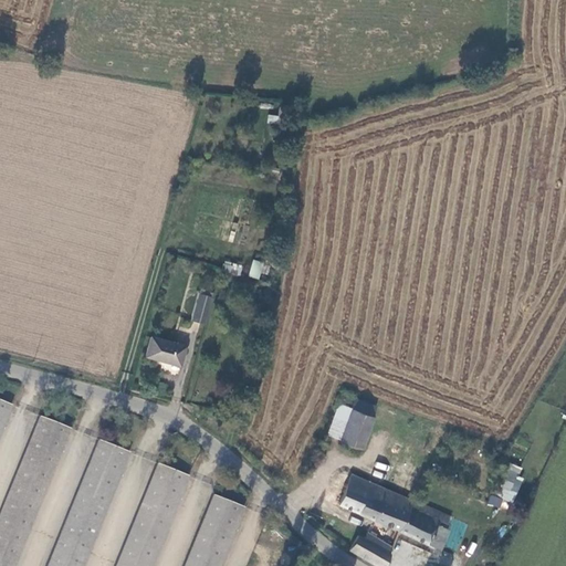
[(252,260),(249,278),(260,279),(263,262),(252,260)]
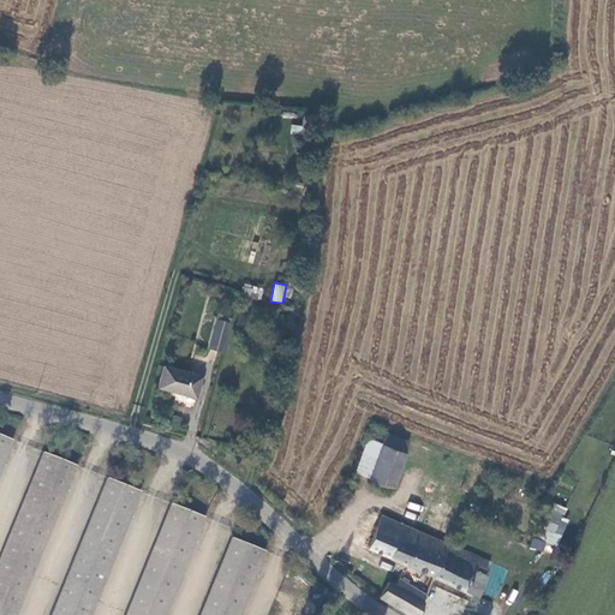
[(260,300),(263,290),(245,284),(242,294),(260,300)]
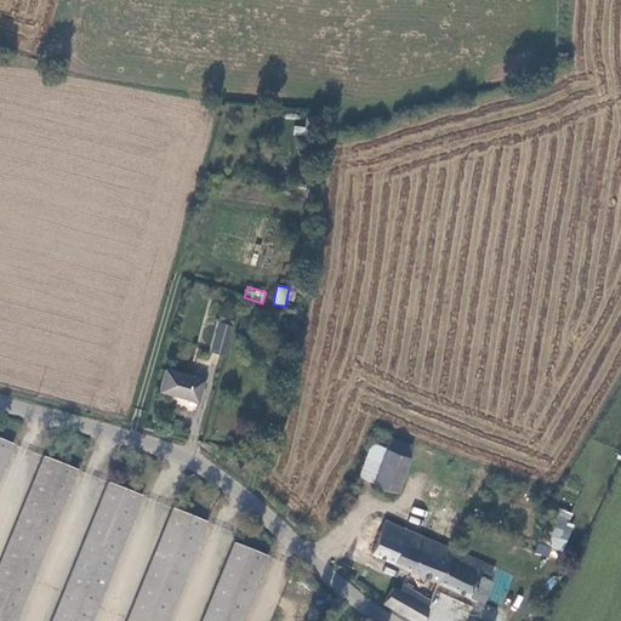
[(208,353),(222,357),(231,326),(216,323),(208,353)]
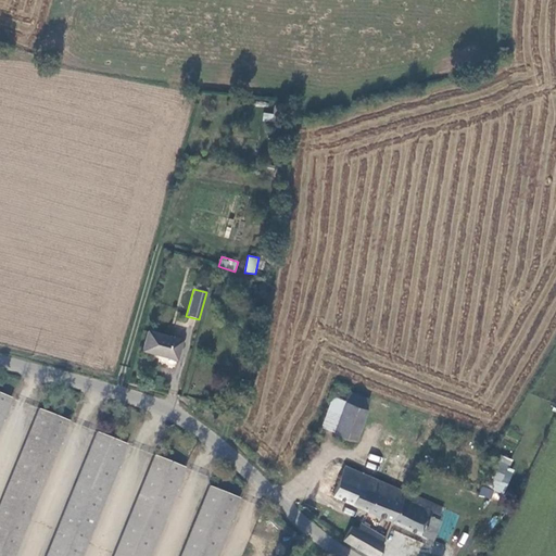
[(175,359),(179,341),(146,331),(141,350),(175,359)]
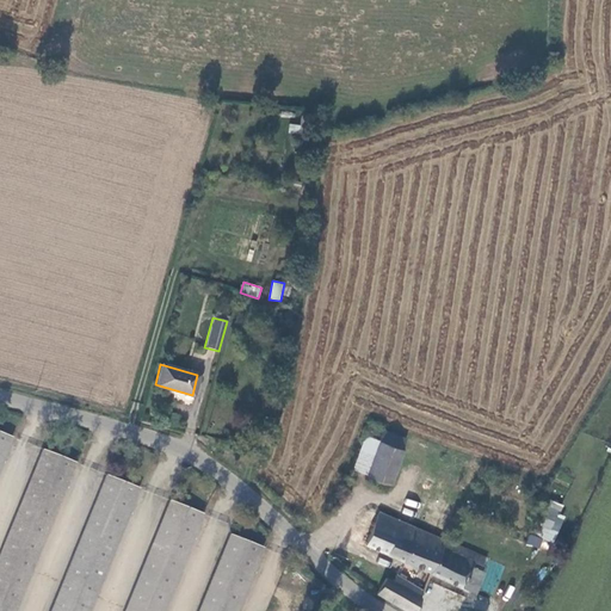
[(267,397),(260,396),(255,418),(263,419),(267,397)]
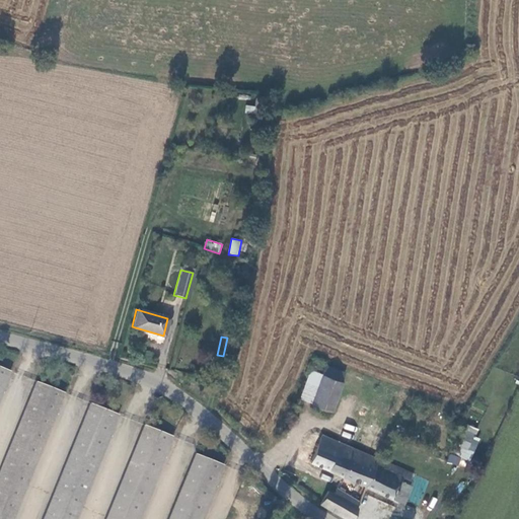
[(0,389),(9,368),(0,363),(0,389)]
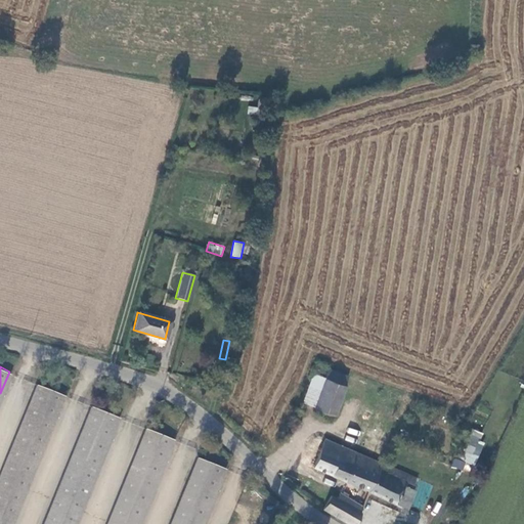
[(311,374),(301,403),(333,412),(346,375),(326,368),(323,377),(311,374)]
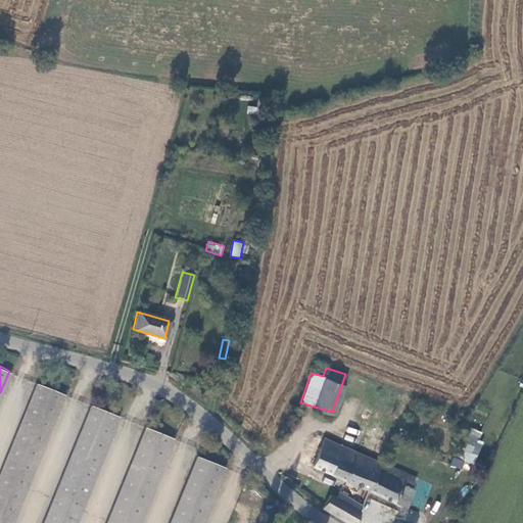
[(0,522),(7,522),(62,393),(35,382),(0,465),(0,522)]
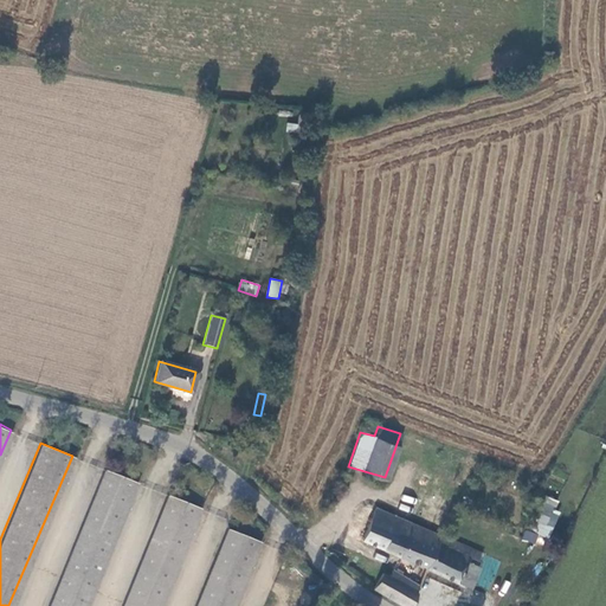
[(83,605),(136,482),(103,468),(45,605),(83,605)]
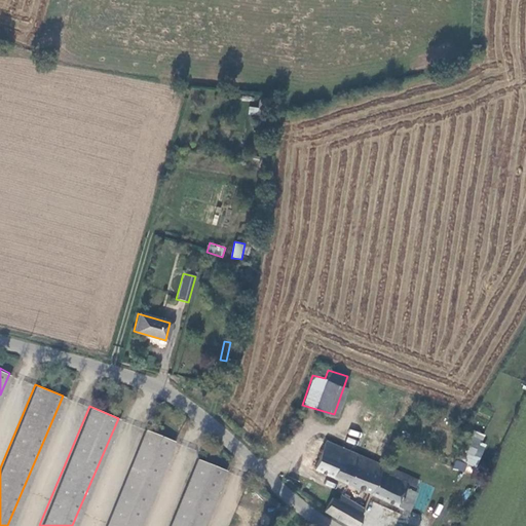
[(136,525),(172,442),(144,429),(103,525),(136,525)]
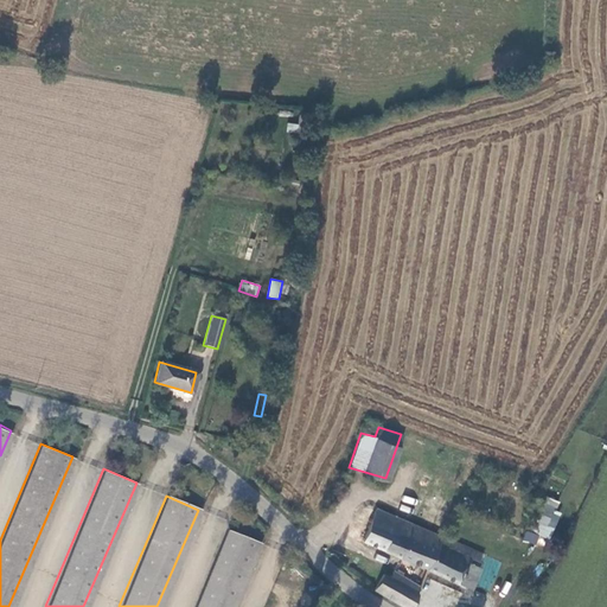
[(556,511),(560,502),(545,497),(534,535),(551,540),(560,512),(556,511)]
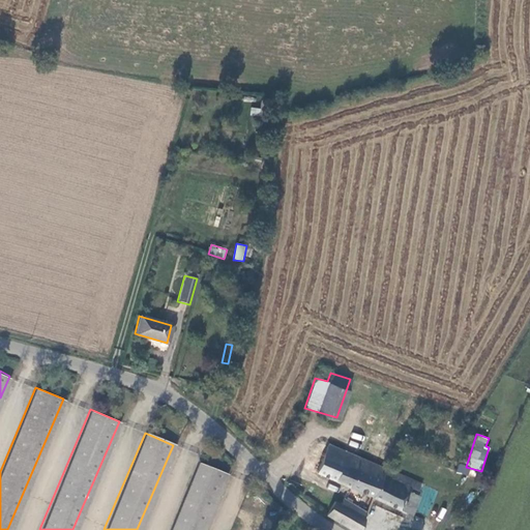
[(372,496),(383,469),(327,444),(315,472),(372,496)]
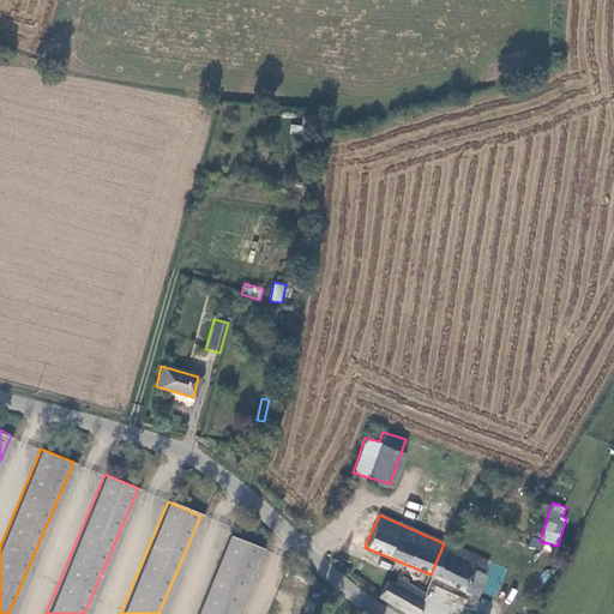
[(541,551),(545,541),(531,537),(528,547),(541,551)]
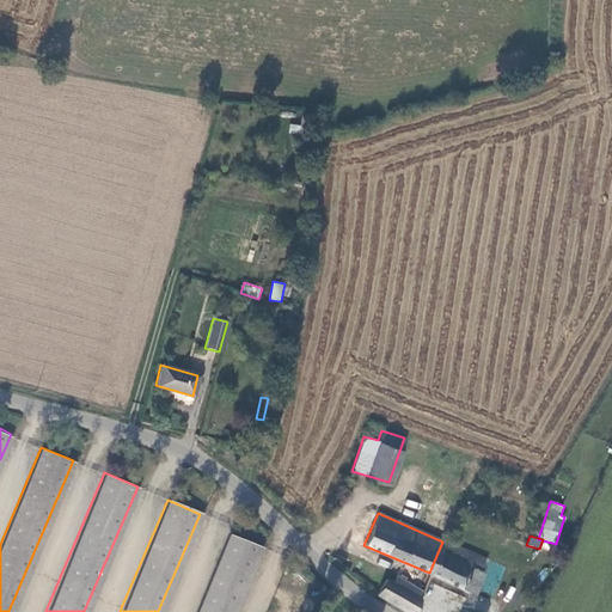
[(234,611),(259,551),(228,537),(196,611),(234,611)]
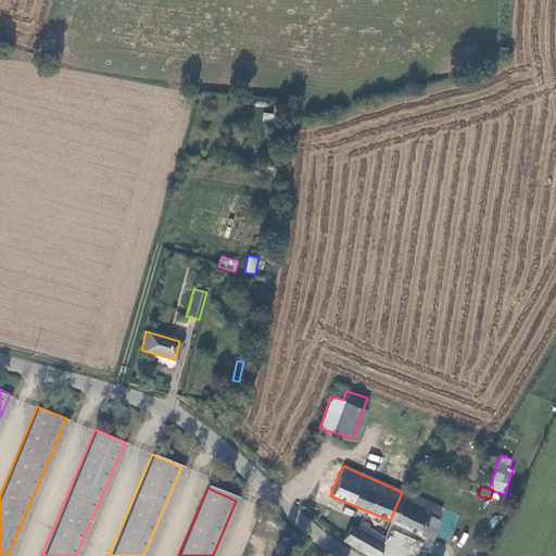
[(389,522),(431,540),(439,521),(428,517),(430,512),(438,515),(441,508),(402,492),(390,520),(389,522)]
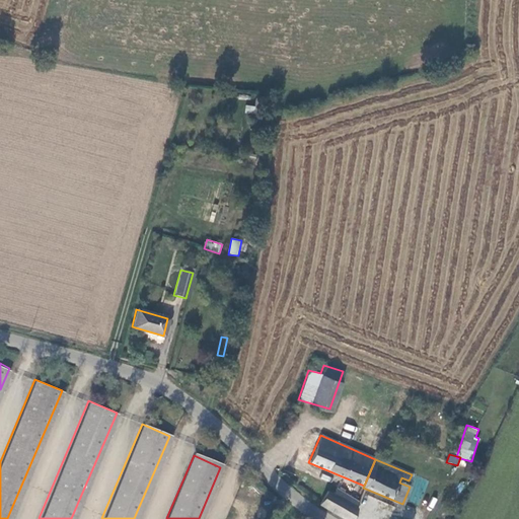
[(318,505),(345,518),(352,518),(356,509),(355,508),(358,501),(335,489),(331,495),(324,492),(318,505)]
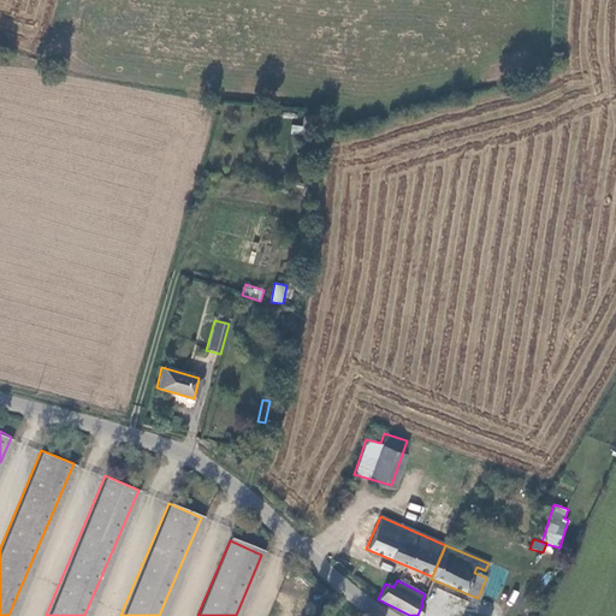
[(490,604),(479,604),(479,614),(490,614),(490,604)]
